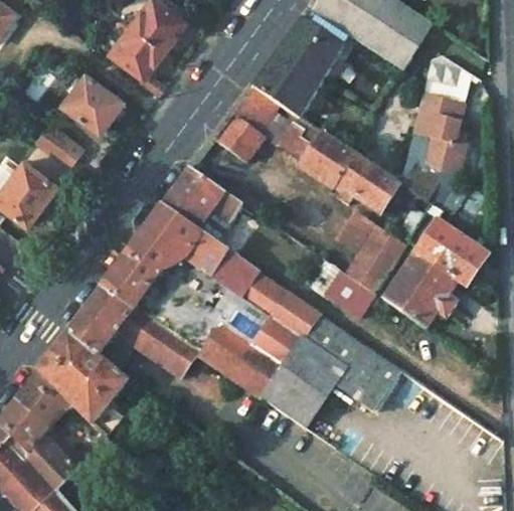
[(165,47),(186,21),(157,0),(148,0),(133,22),(165,47)]
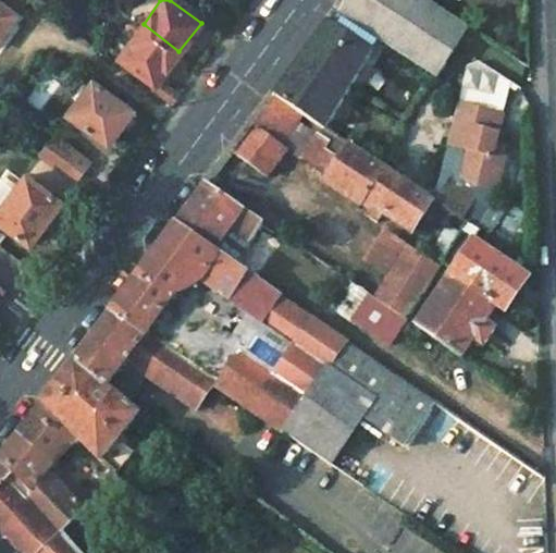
[(435,77),(468,25),(428,0),(340,0),(334,9),(435,77)]
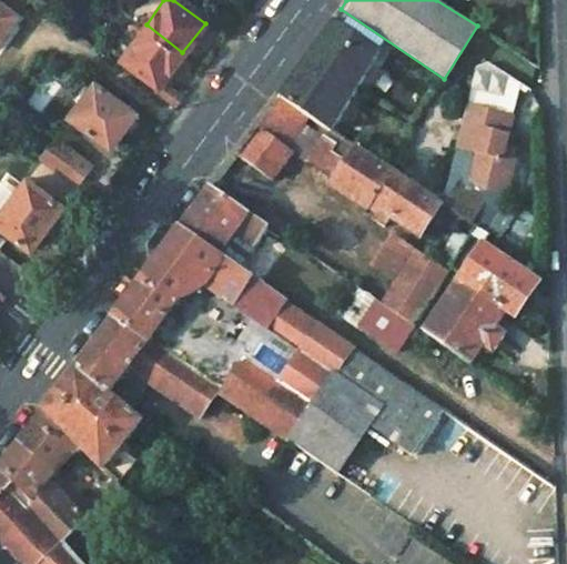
[(0,26),(12,11),(0,1),(0,26)]
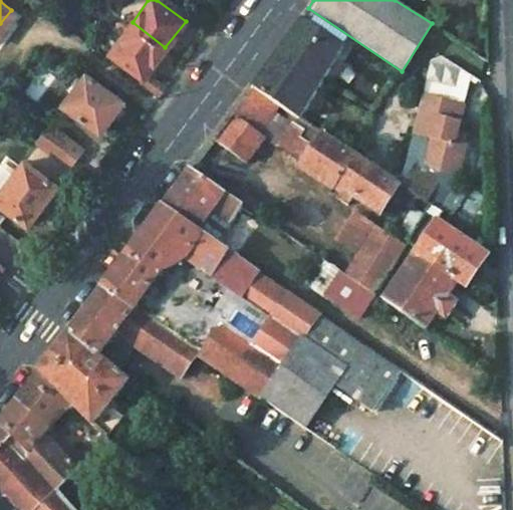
[(340,46),(300,19),(282,43),(250,85),(271,100),(294,116),(296,117),(340,46)]
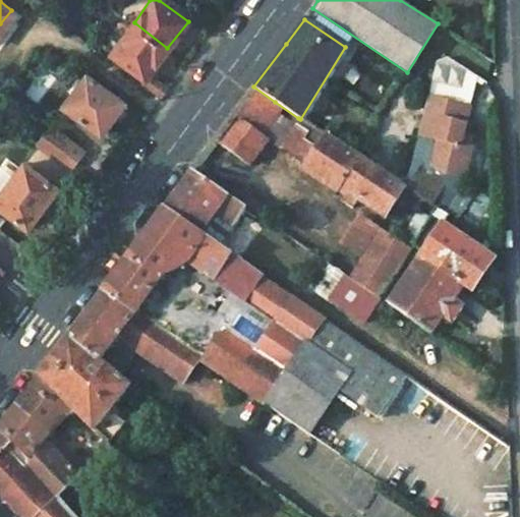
[(159,94),(166,85),(149,73),(167,48),(134,22),(112,52),(146,77),(142,81),(159,94)]
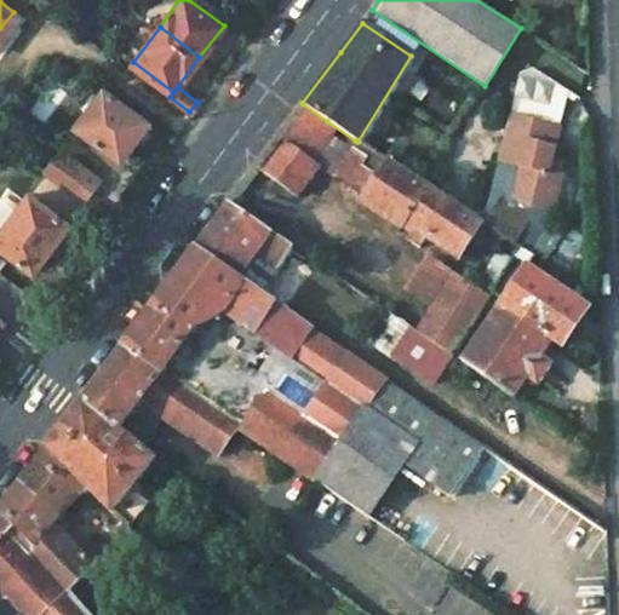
[(120,154),(144,120),(102,87),(78,122),(120,154)]
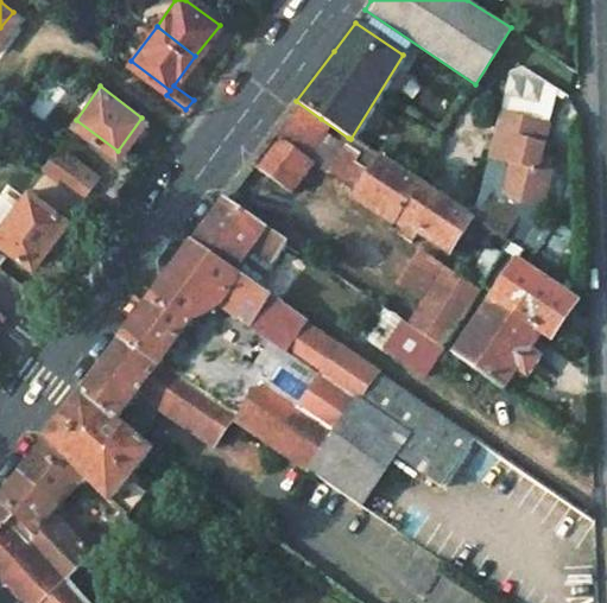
[(299,148),(321,119),(296,101),(265,146),(251,165),(290,192),(313,159),(299,148)]
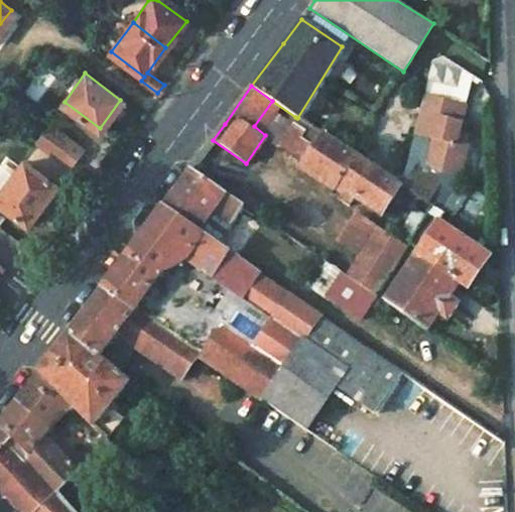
[(461,104),(419,95),(410,132),(429,137),(423,162),(438,171),(455,175),(463,143),(452,141),(461,104)]
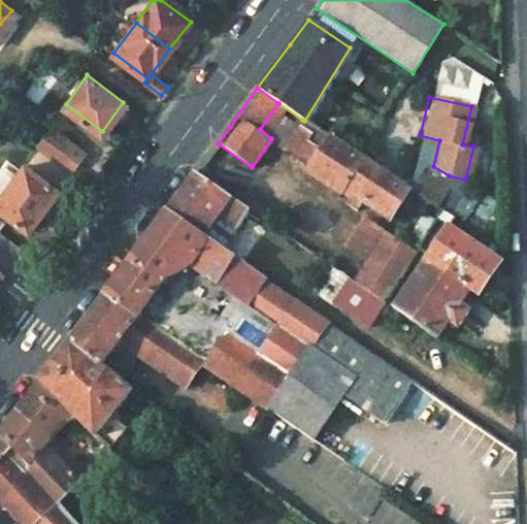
[(284,148),(307,164),(327,136),(304,121),(302,120),(284,148)]
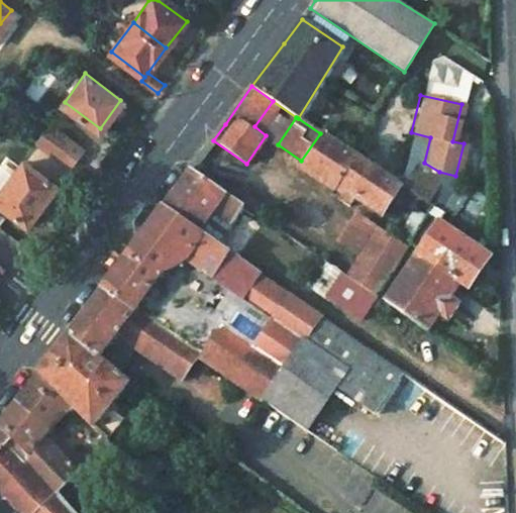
[(67,165),(81,146),(49,123),(36,142),(67,165)]
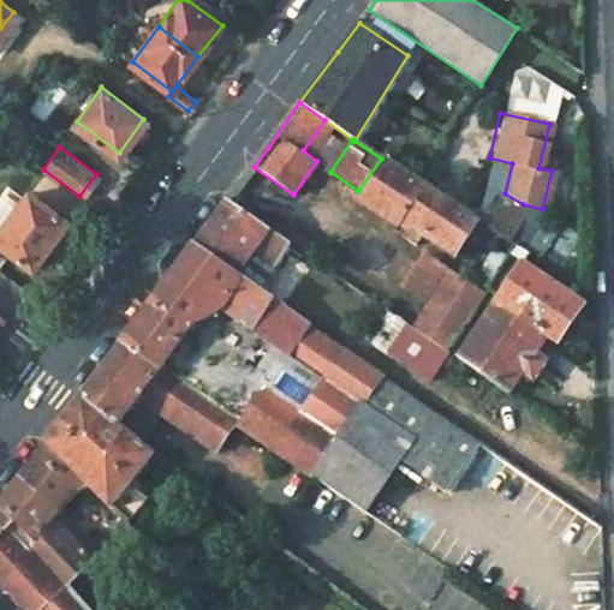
[(453,258),(477,225),(475,223),(381,159),(358,191),(359,191),(355,199),(395,226),(399,220),(453,258)]
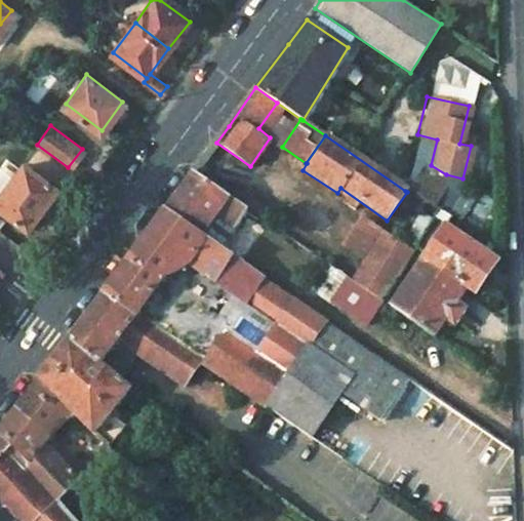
[(61,190),(24,162),(0,196),(0,205),(29,227),(46,203),(49,205),(58,204),(63,197),(61,190)]
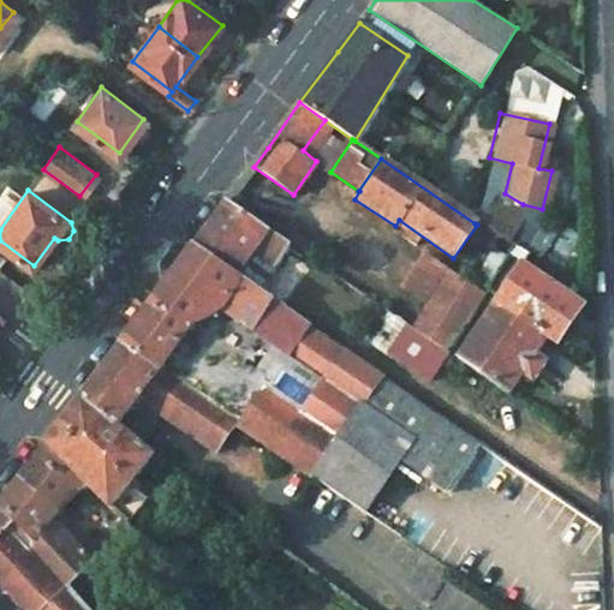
[(529,211),(498,190),(475,223),(477,225),(506,244),(529,211)]
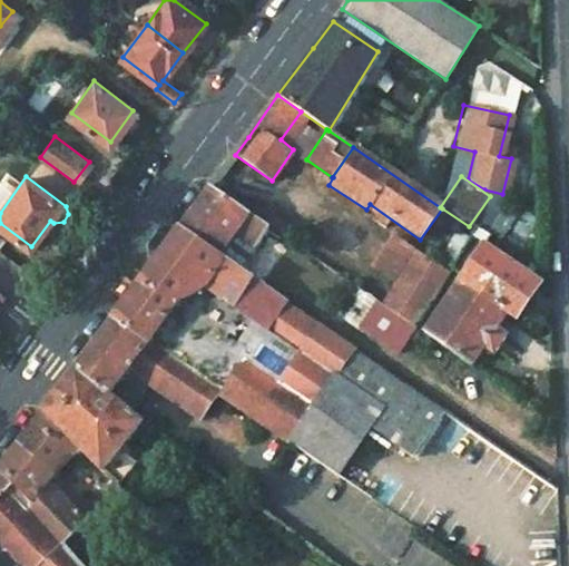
[(253,249),(267,230),(211,189),(198,206),(179,230),(221,257),(235,236),(253,249)]
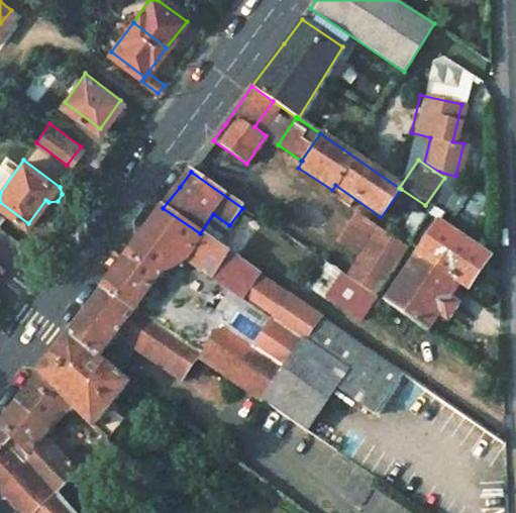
[(242,301),(261,275),(200,233),(163,208),(132,249),(103,290),(136,313),(165,278),(186,264),(242,301)]
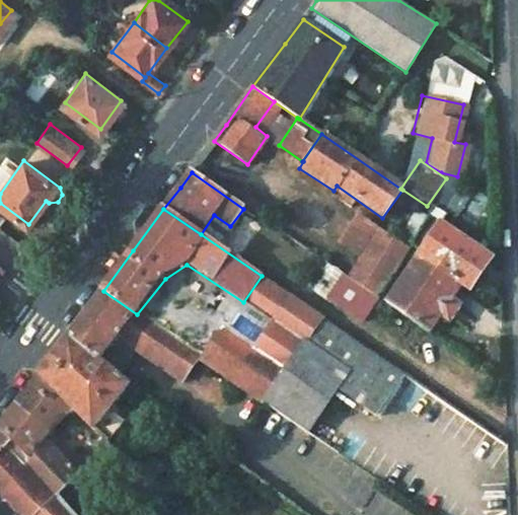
[(411,243),(381,224),(361,210),(338,245),(359,259),(354,265),(330,249),(323,262),(329,266),(376,297),(411,243)]
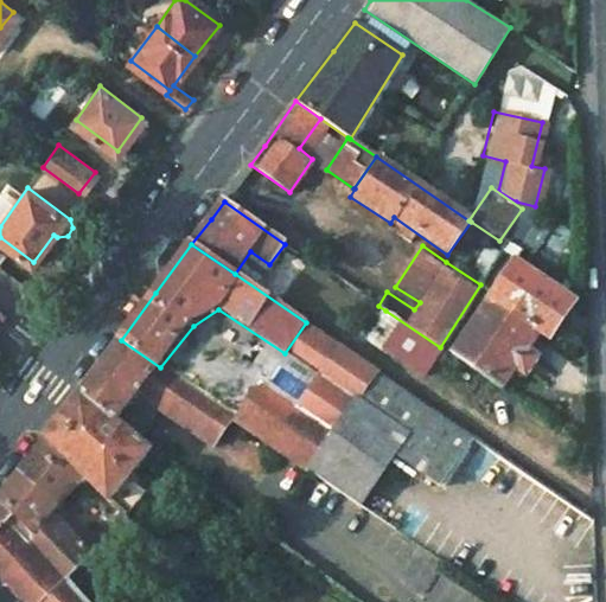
[(549,339),(575,300),(517,260),(490,299),(540,333),(549,339)]
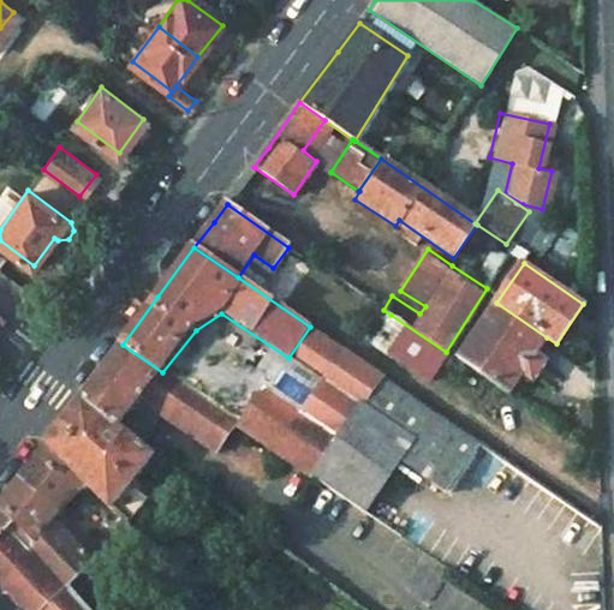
[(543,360),(536,354),(547,338),(496,303),(457,359),(508,394),(522,375),(531,381),(543,360)]
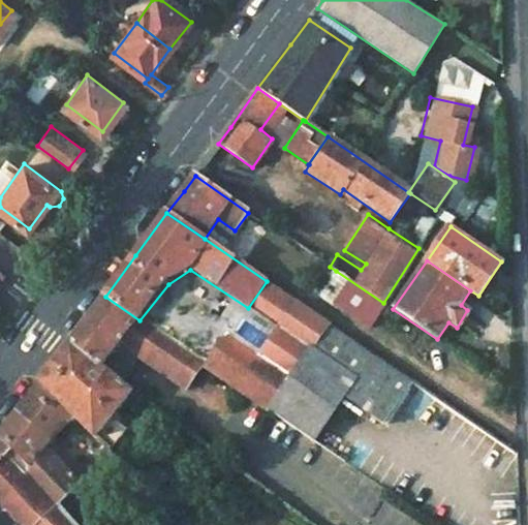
[(270,408),(328,322),(267,281),(248,308),(190,270),(168,284),(140,320),(204,364),(270,408)]
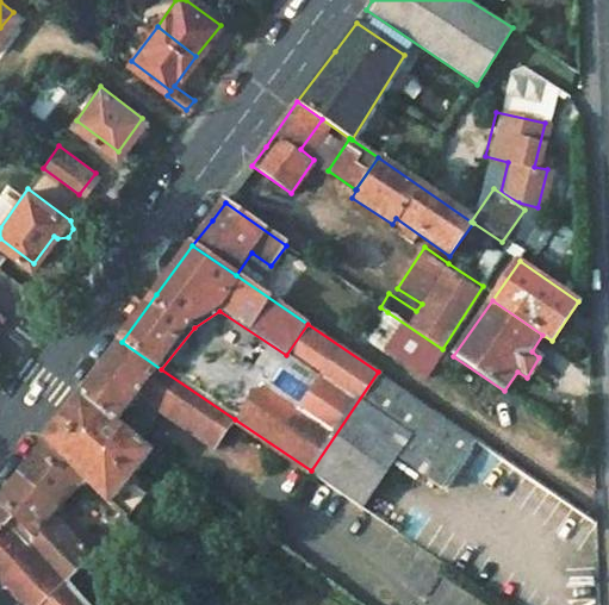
[(428,380),(447,351),(442,349),(387,312),(368,340),(428,380)]
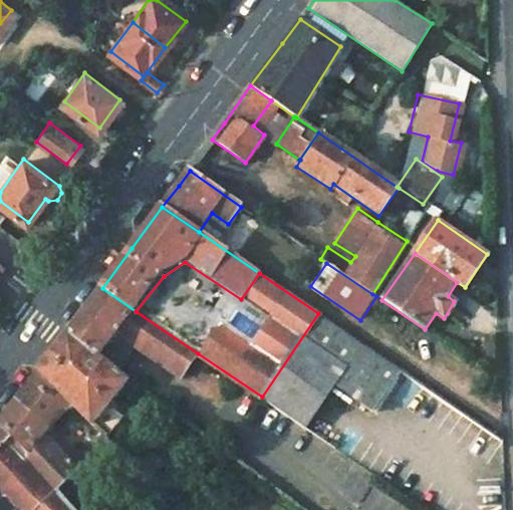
[(184,373),(198,353),(136,311),(102,288),(86,309),(68,333),(101,357),(120,332),(184,373)]
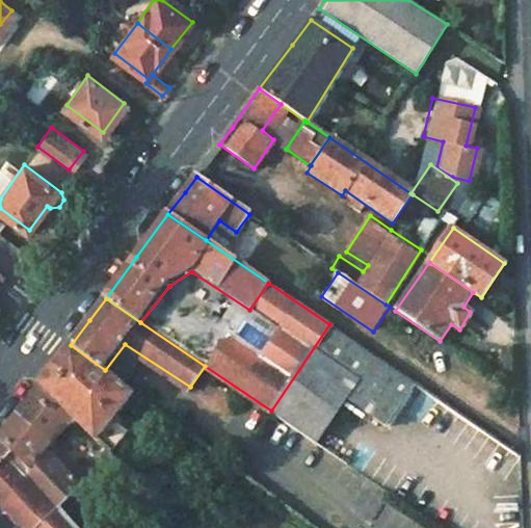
[(347,398),(386,425),(414,384),(329,324),(271,411),(317,442),(347,398)]
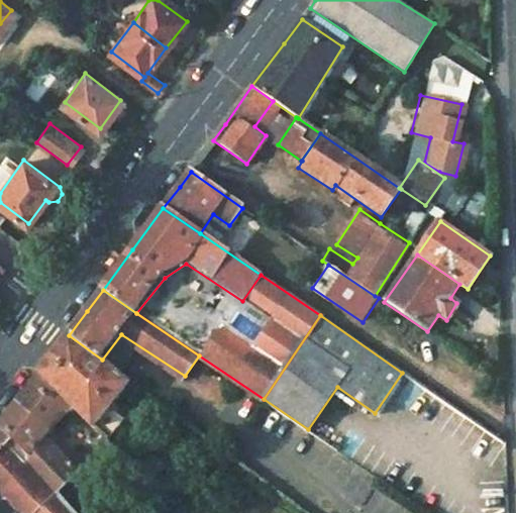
[(94,428),(132,383),(102,360),(69,335),(55,354),(38,375),(72,407),(81,415),(94,428)]
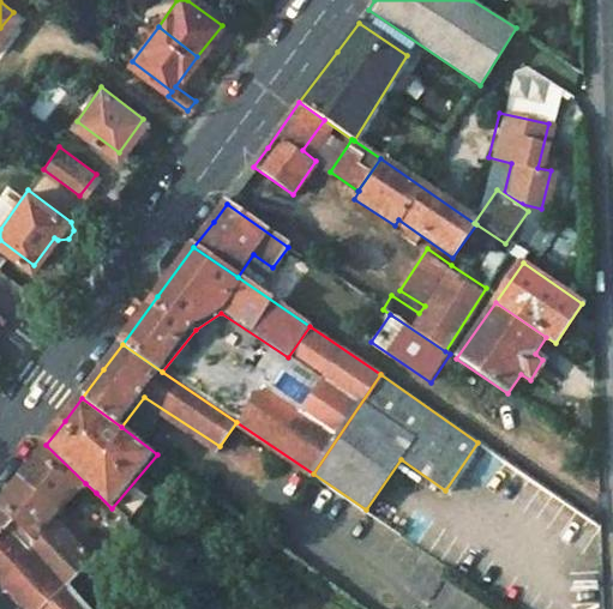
[(56,520),(85,483),(46,445),(22,475),(0,502),(0,506),(72,589),(95,561),(56,520)]
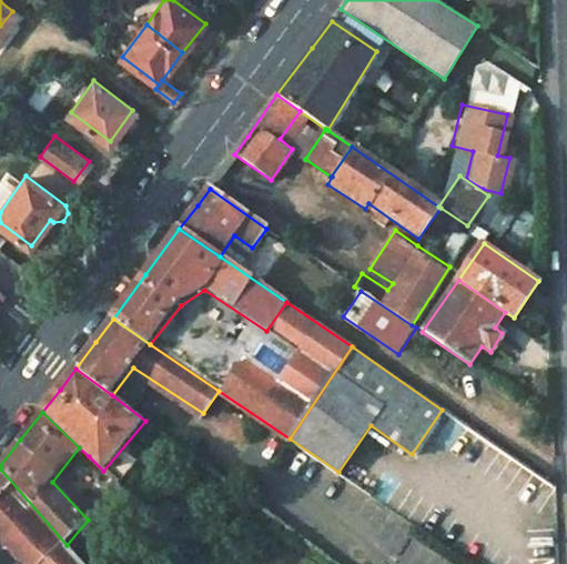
[(89,456),(81,465),(112,495),(121,487),(103,471),(89,456)]
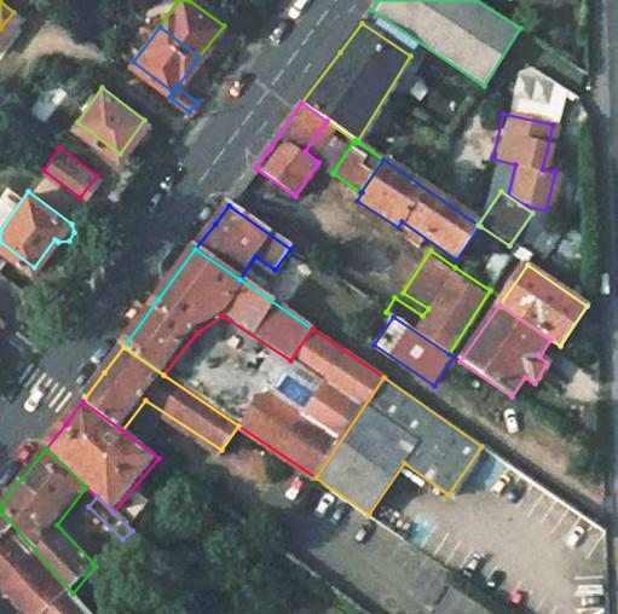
[(91,613),(73,594),(0,510),(0,588),(24,613),(91,613)]
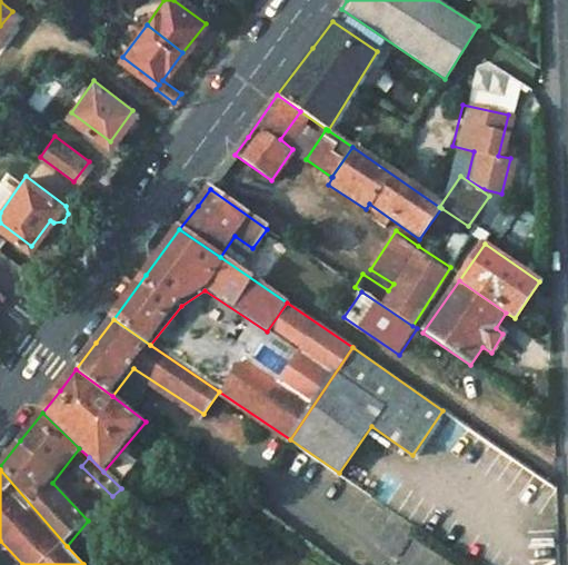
[(156,522),(149,528),(176,553),(182,546),(156,522)]
